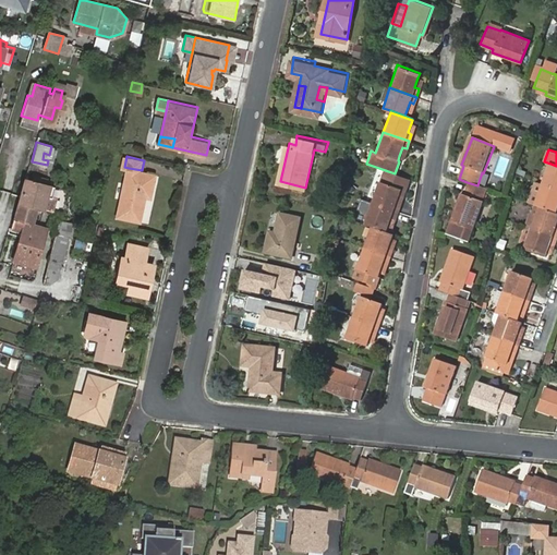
[(542,186),(556,191),(556,166),(551,164),(542,186)]
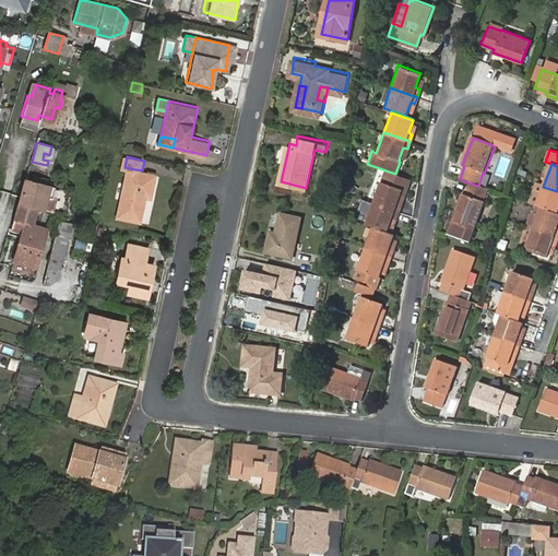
[(129,168),(119,216),(142,222),(147,197),(153,198),(157,175),(142,170),(129,168)]
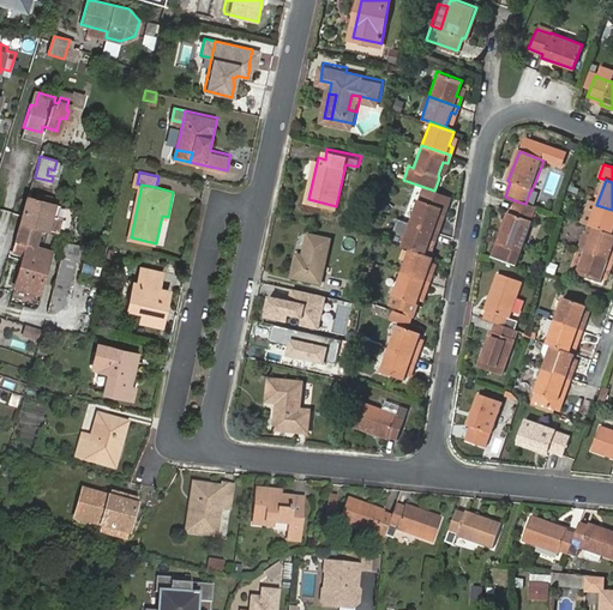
[(23,222),(14,251),(24,254),(28,241),(36,242),(41,224),(49,227),(55,201),(28,193),(22,221),(23,222)]
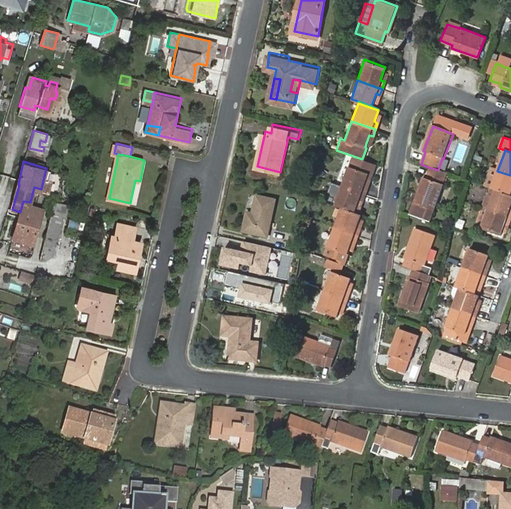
[(341,185),(365,194),(367,187),(363,185),(366,177),(368,172),(348,165),(341,185)]
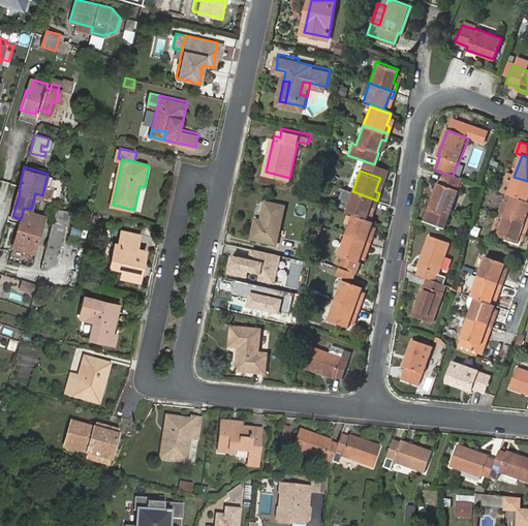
[(457,191),(461,179),(453,176),(442,173),(438,184),(437,184),(427,210),(422,221),(443,229),(458,191),(457,191)]
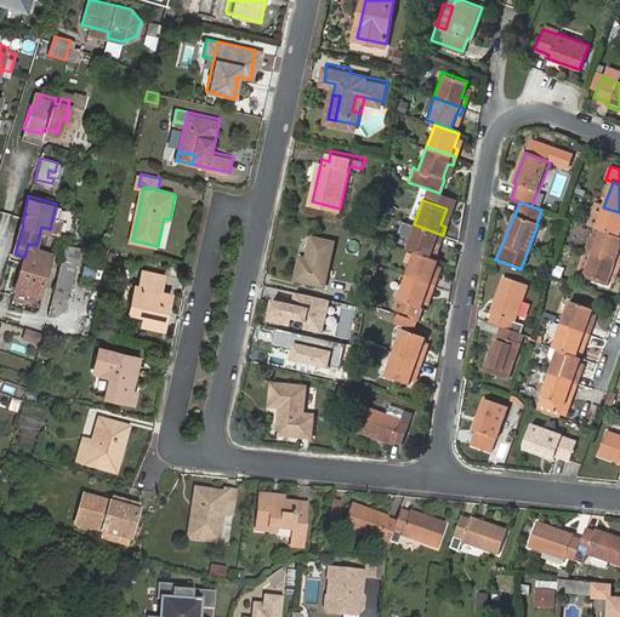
[(619,212),(603,207),(595,230),(601,233),(619,239),(619,236),(619,212)]
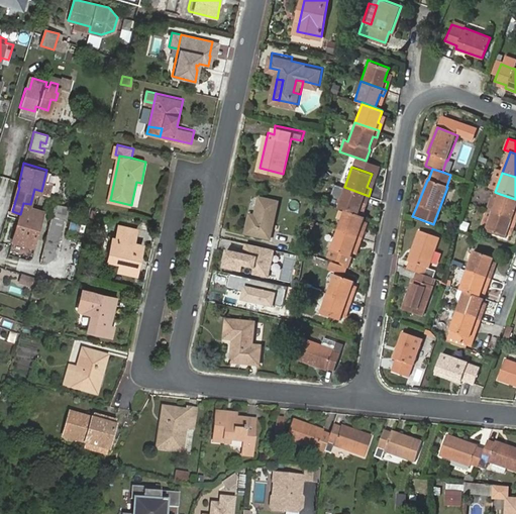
[(367,201),(369,196),(344,187),(336,206),(344,209),(357,213),(358,209),(362,200),(367,201)]
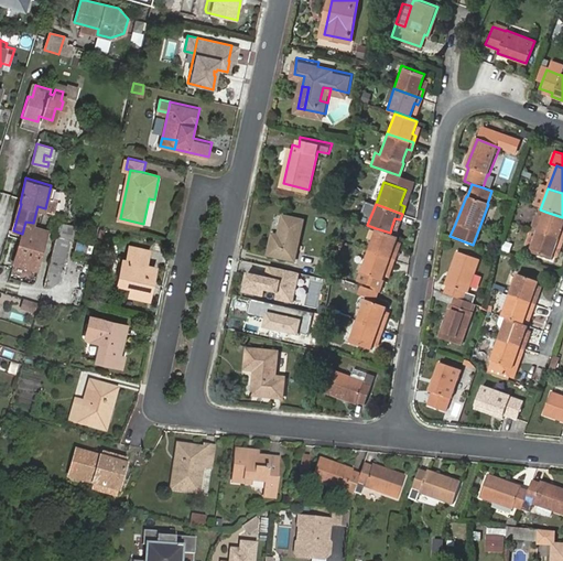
[(278,216),(269,255),(294,261),(304,212),(285,207),(283,218),(278,216)]
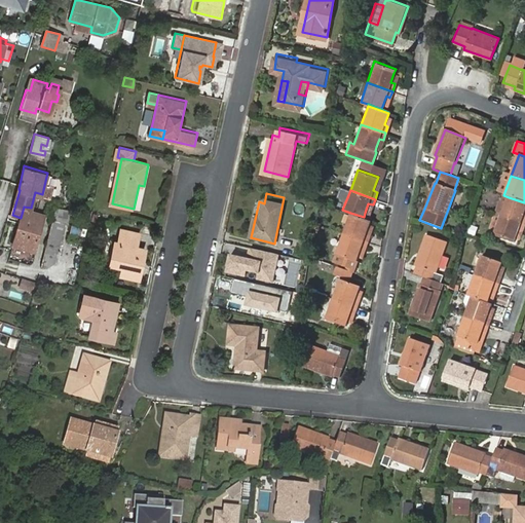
[(501,217),(524,225),(524,218),(524,217),(524,202),(509,197),(501,217)]
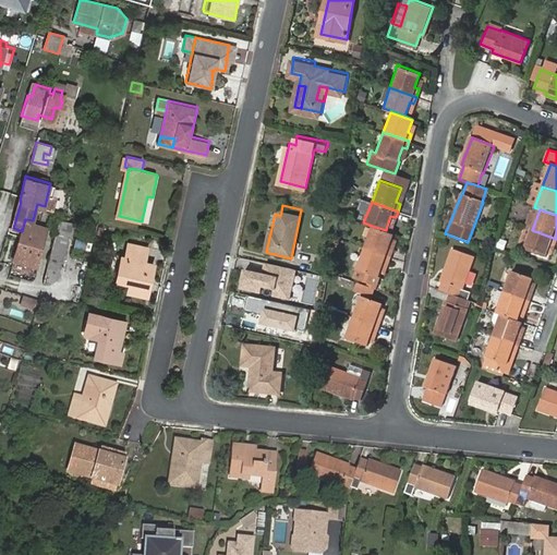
[(64,257),(71,220),(59,218),(52,255),(64,257)]
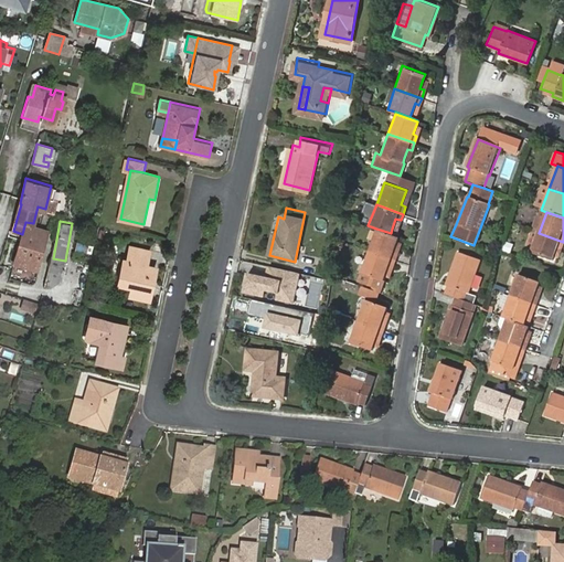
[(48,230),(35,226),(27,224),(16,262),(36,267),(48,230)]
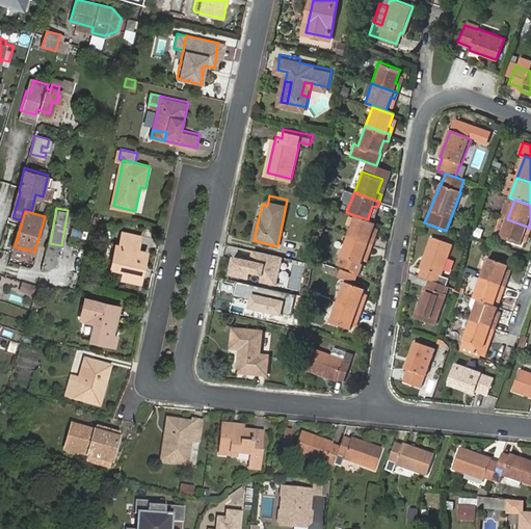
[(347,234),(372,243),(375,236),(370,235),(373,227),(374,222),(368,219),(354,215),(347,234)]
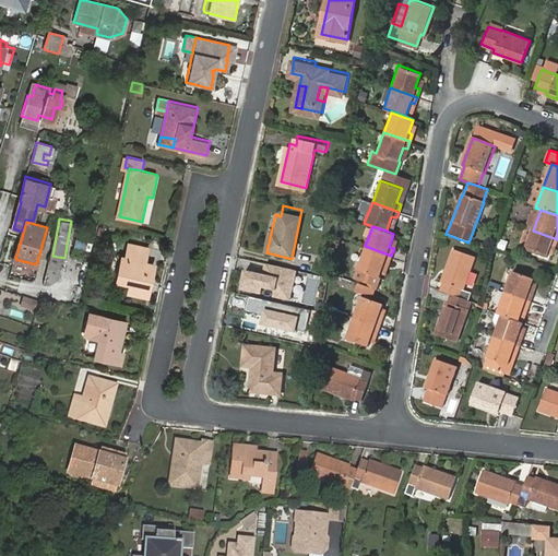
[(557,248),(557,244),(557,239),(533,231),(524,252),(547,260),(549,256),(553,246),(557,248)]
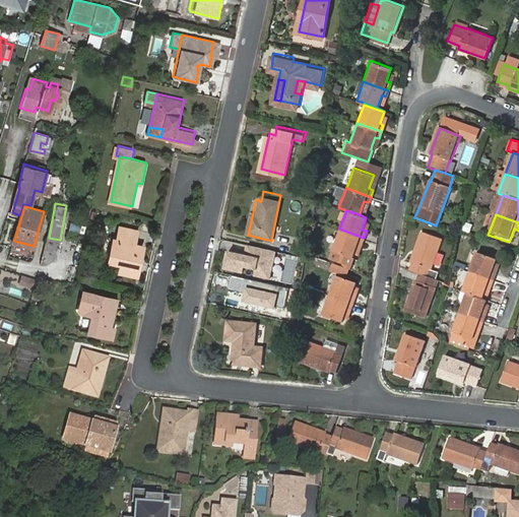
[(362,245),(364,238),(339,229),(328,260),(332,261),(348,268),(354,252),(358,243),(362,245)]
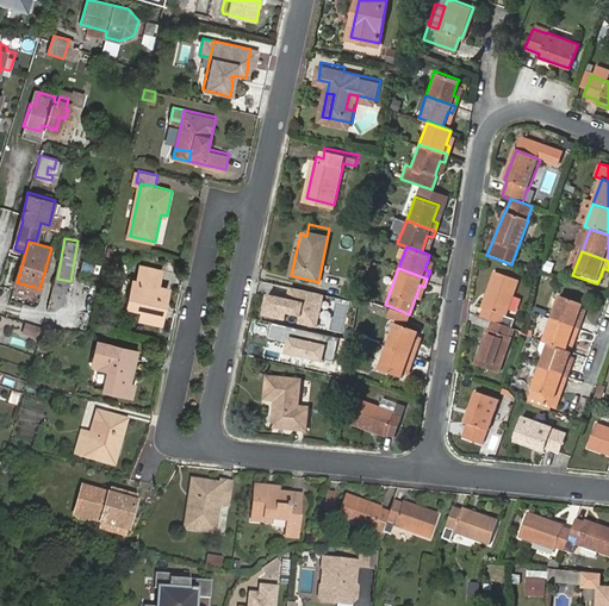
[(163,303),(167,304),(169,293),(159,291),(162,275),(142,270),(138,286),(135,285),(129,308),(143,312),(142,322),(162,326),(165,314),(161,313),(163,303)]
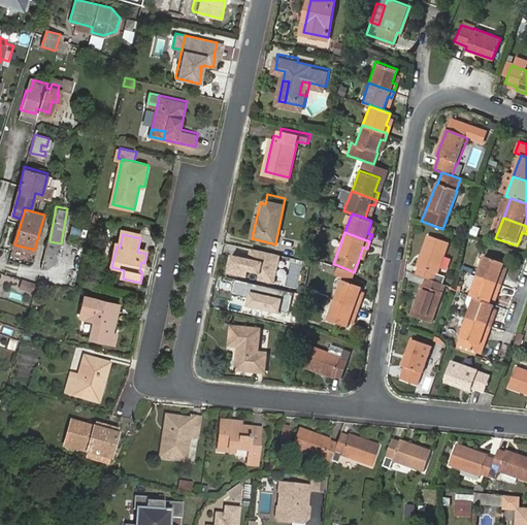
[(419,266),(416,274),(426,279),(443,284),(447,276),(438,273),(450,241),(428,234),(417,265),(419,266)]
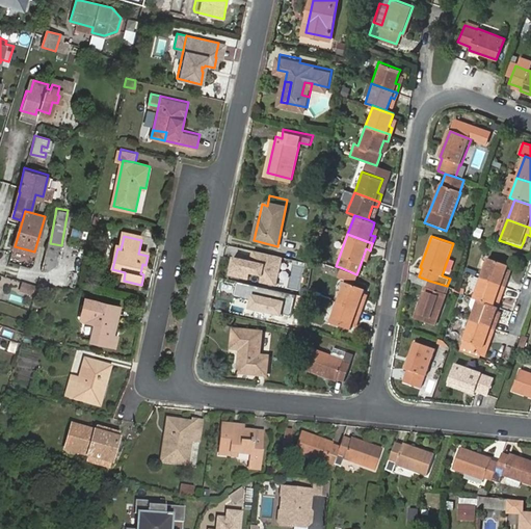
[(282,256),(251,248),(248,259),(231,255),(226,276),(236,279),(274,288),(282,256)]
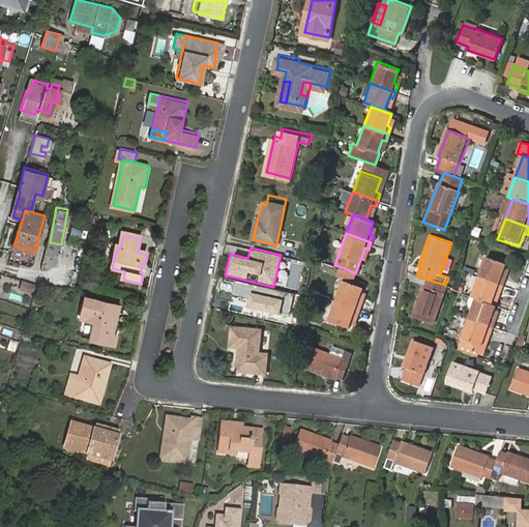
[(477,277),(502,286),(505,280),(501,279),(504,269),(506,265),(486,258),(477,277)]
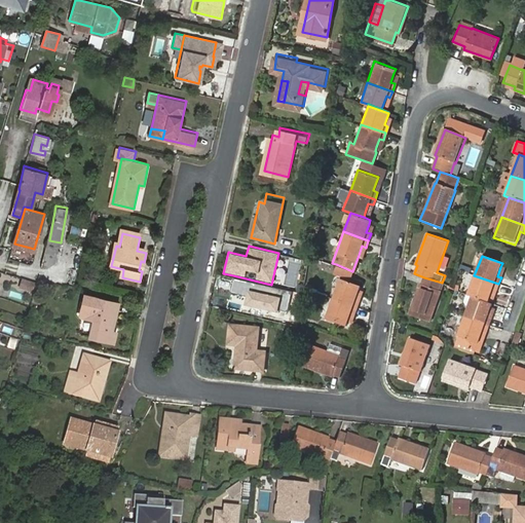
[(333,298),(357,306),(360,300),(355,298),(359,290),(360,285),(349,282),(353,271),(352,271),(336,264),(333,272),(340,276),(333,298)]
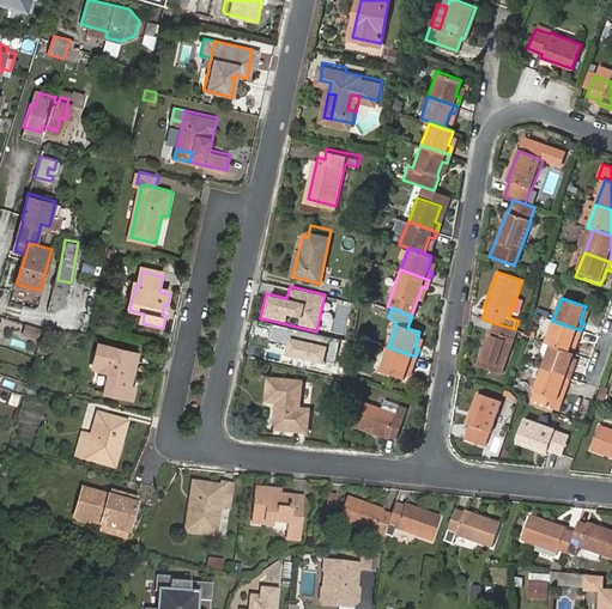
[(42,335),(44,326),(29,321),(25,330),(42,335)]
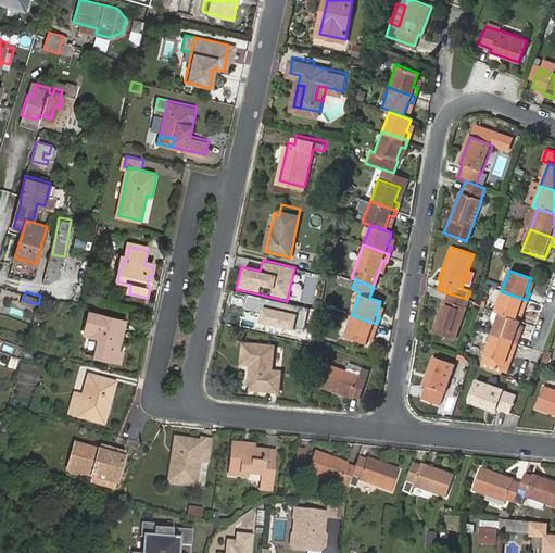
[(287,301),(247,291),(243,306),(261,311),(257,322),(293,329),(299,304),(287,301)]
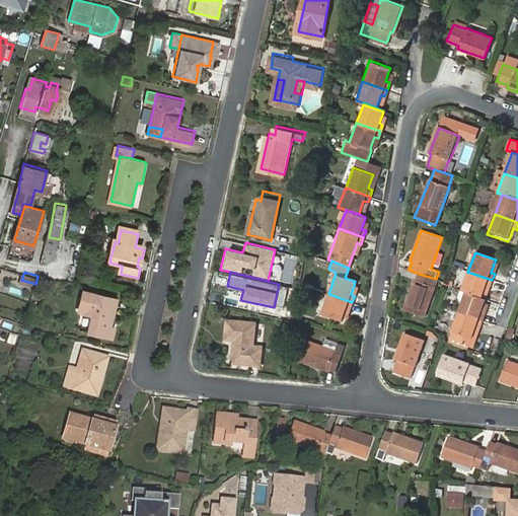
[(490,287),(492,280),(467,272),(460,292),(464,293),(481,299),(483,294),(486,286),(490,287)]
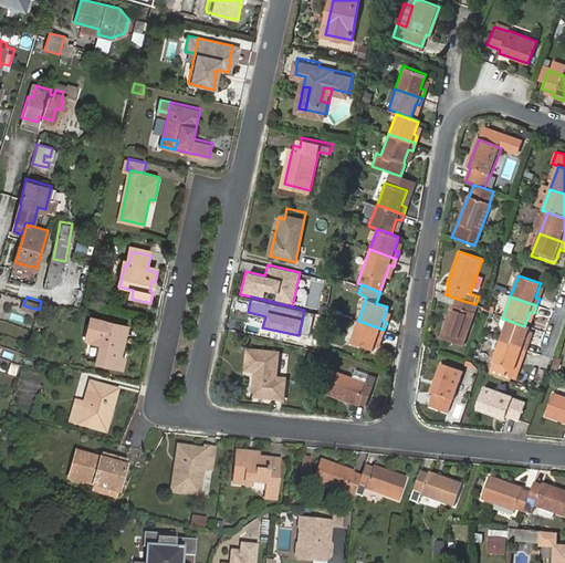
[(472,313),(475,304),(457,299),(454,306),(452,305),(439,340),(462,348),(474,314),(472,313)]
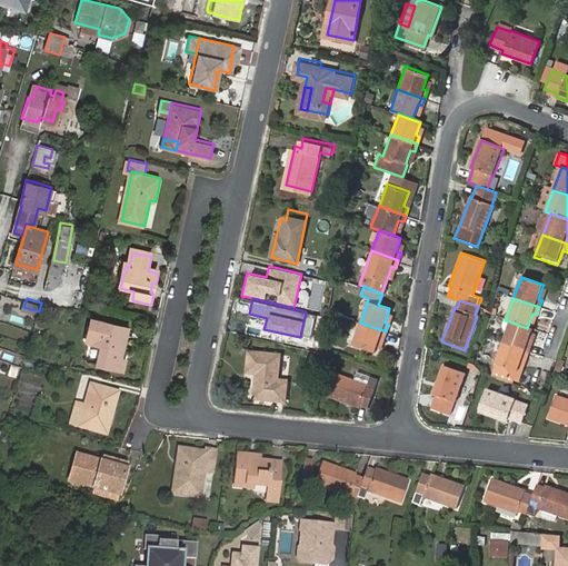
[(103,348),(98,367),(123,374),(127,363),(122,361),(129,331),(93,321),(90,333),(106,337),(103,348)]
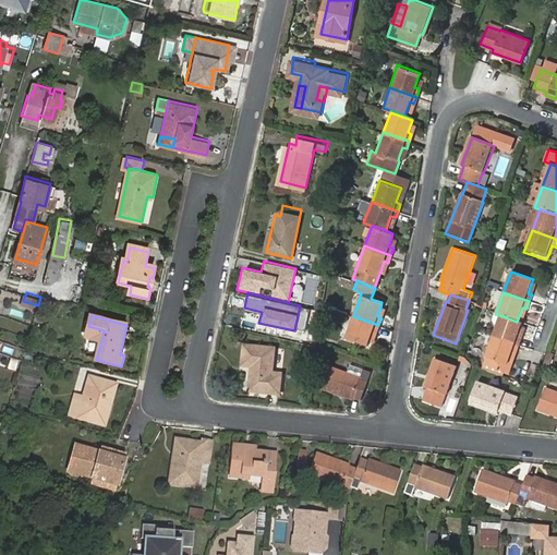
[(493,336),(518,345),(521,338),(517,337),(520,327),(522,324),(517,322),(499,315),(493,336)]
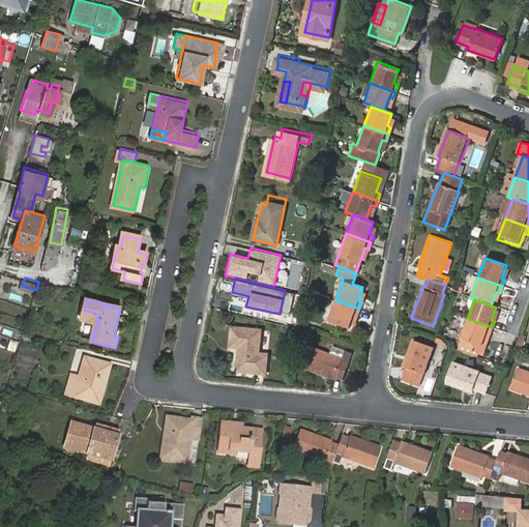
[(357,316),(359,309),(335,300),(328,320),(349,327),(350,323),(353,314),(357,316)]
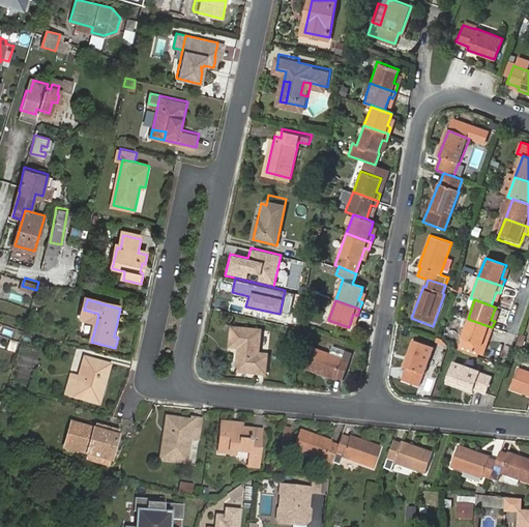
[(98,314),(84,310),(82,318),(84,321),(96,324),(98,314)]
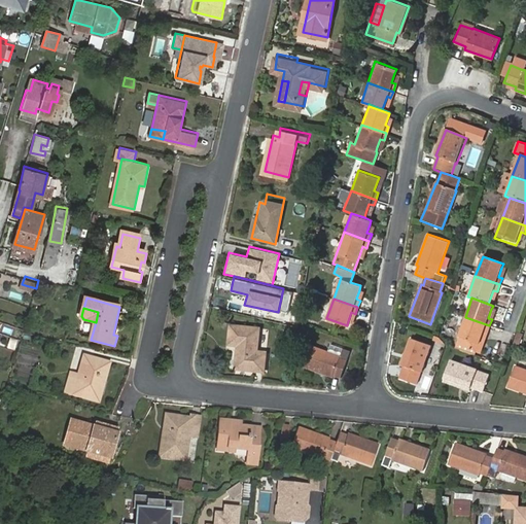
[(487,333),(489,325),(465,317),(454,347),(476,354),(484,332),(487,333)]
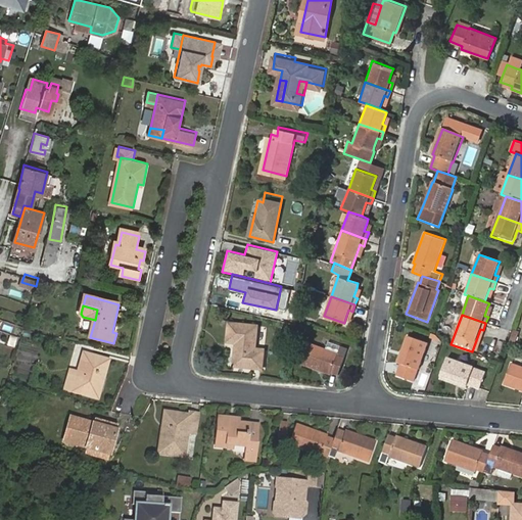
[(237,342),(235,365),(263,368),(265,348),(256,347),(258,325),(230,322),(228,341),(237,342)]
